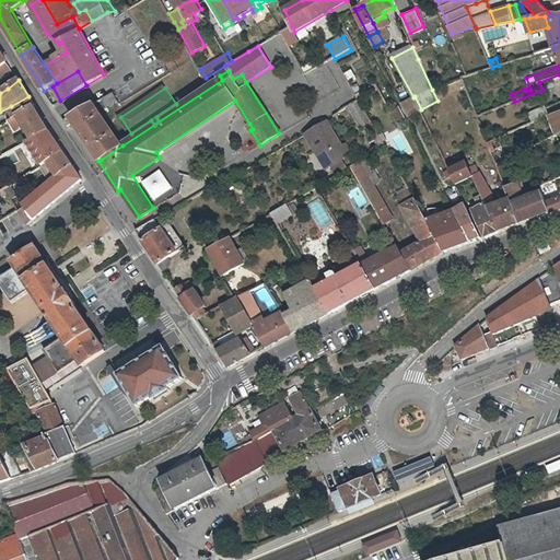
[(118,101),(114,92),(103,98),(107,107),(118,101)]
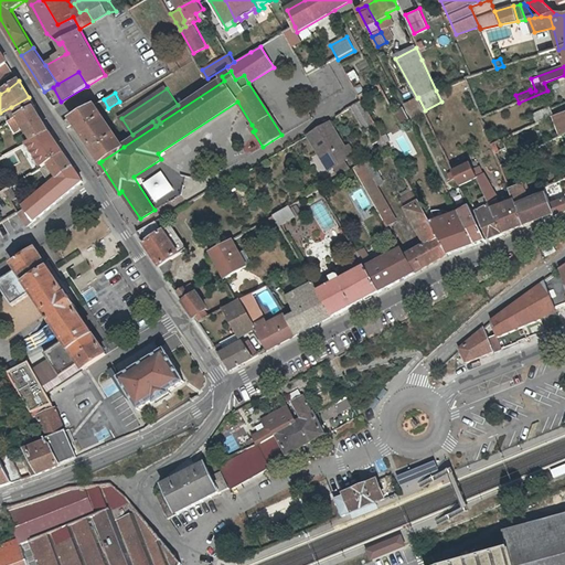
[(10,119),(12,123),(35,109),(36,109),(29,97),(11,107),(16,117),(10,119)]
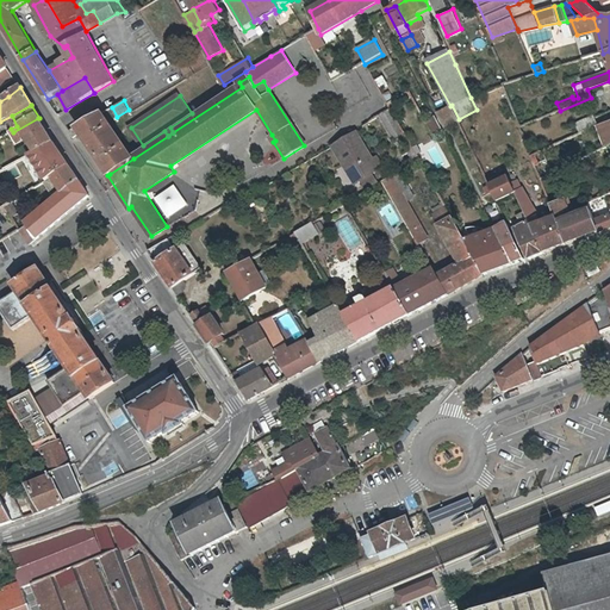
[(446,125),(459,119),(452,105),(450,106),(441,111),(441,116),(446,125)]
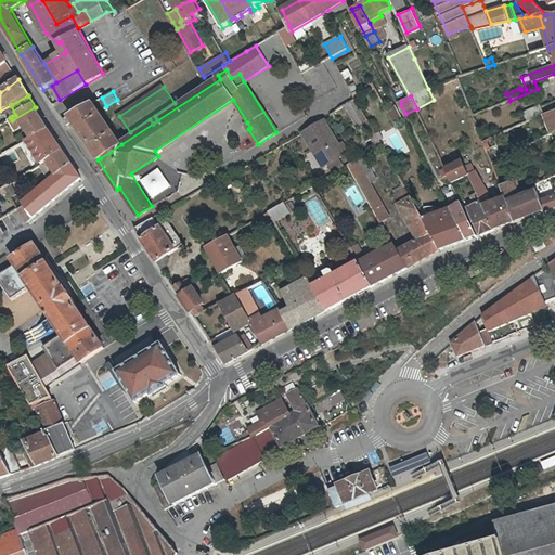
[(359,125),(369,120),(356,98),(347,103),(359,125)]
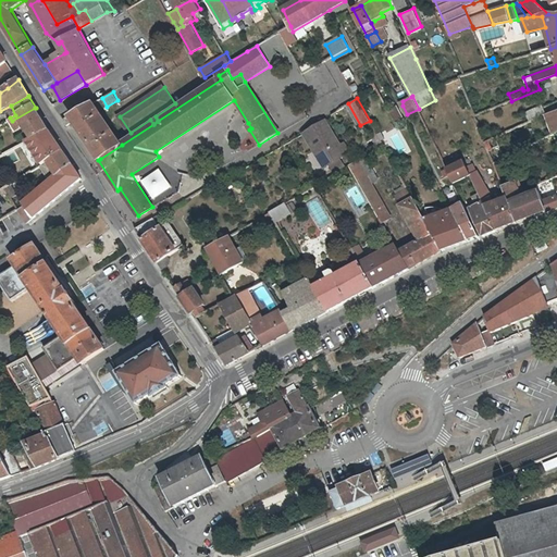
[(74,122),(100,159),(122,145),(93,103),(71,116),(74,122)]
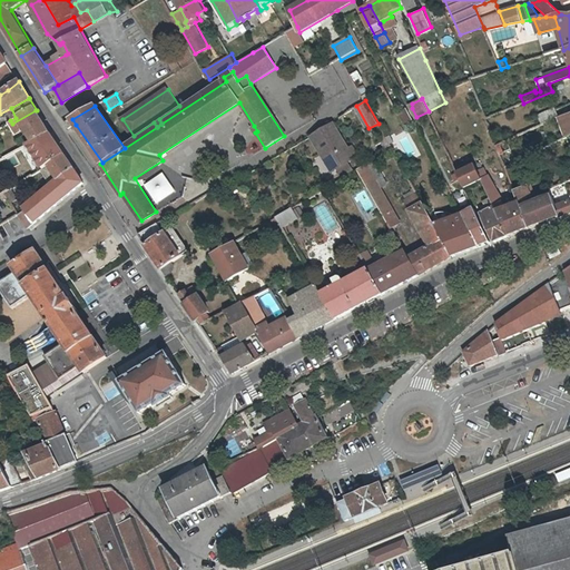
[(406,108),(399,111),(406,126),(414,121),(406,108)]
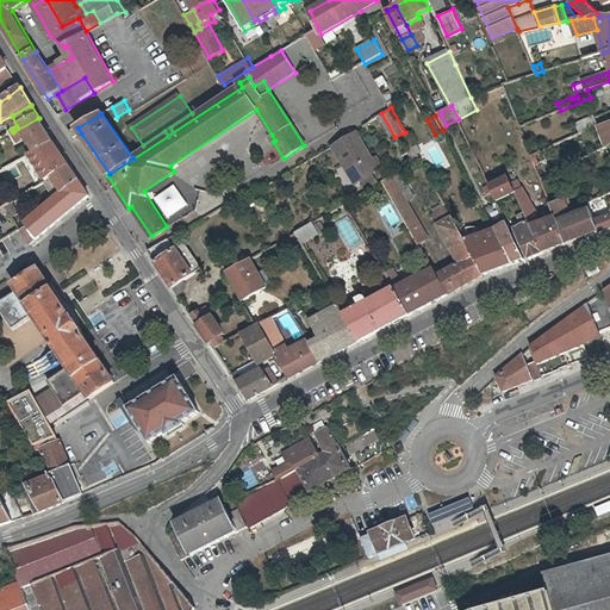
[(583,134),(597,128),(601,126),(598,122),(596,116),(578,123),(583,134)]
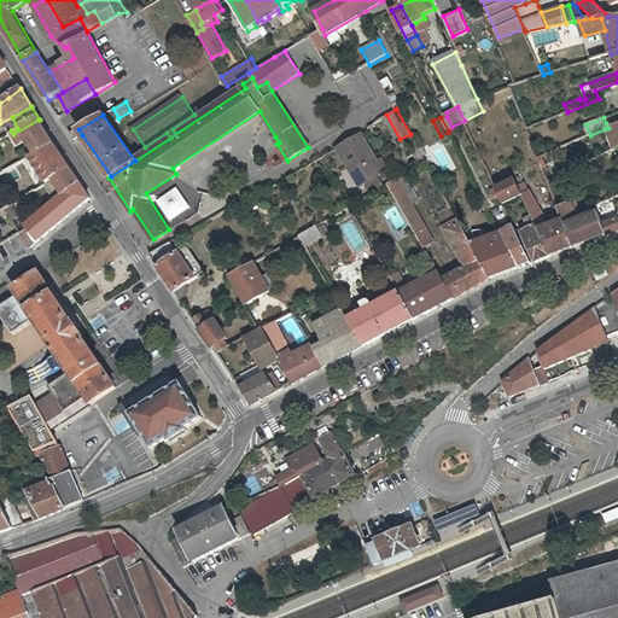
[(25,161),(30,158),(54,145),(39,120),(13,134),(9,136),(16,147),(27,140),(33,151),(23,157),(25,161)]
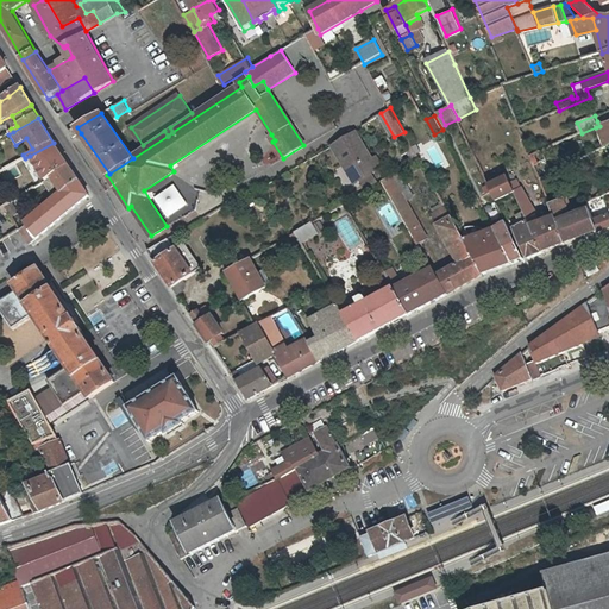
[(604,149),(608,146),(608,121),(600,126),(596,127),(604,149)]
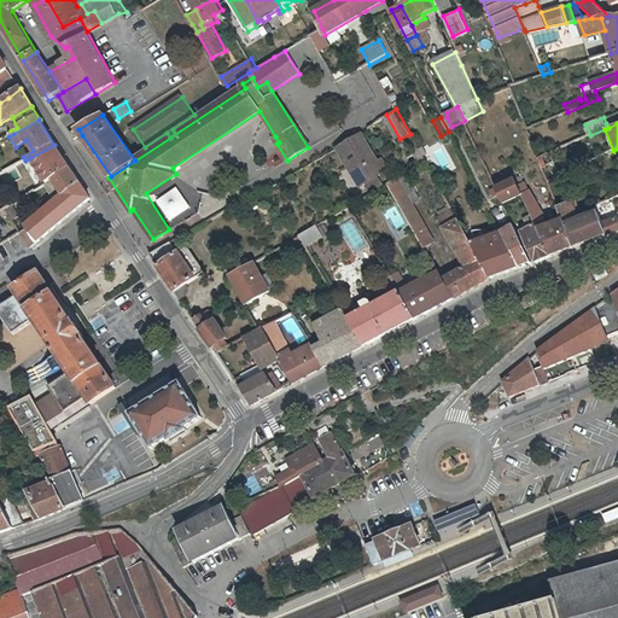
[(75,139),(82,135),(79,129),(71,134),(75,139)]
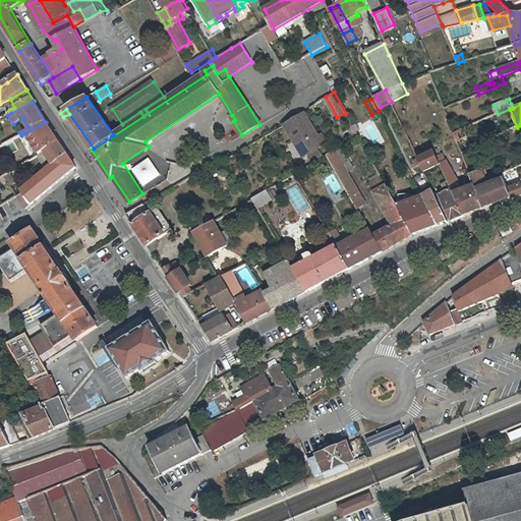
[(299,139),(308,155),(324,146),(319,137),(304,114),(285,125),(294,141),(299,139)]
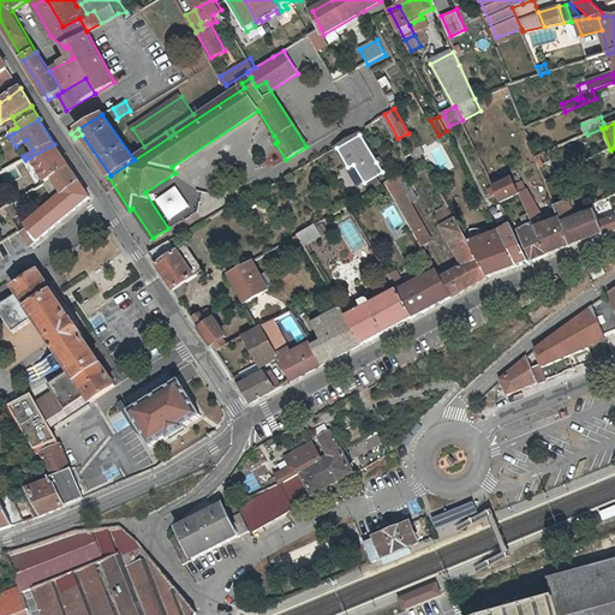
[(30,157),(46,181),(69,166),(54,144),(30,157)]
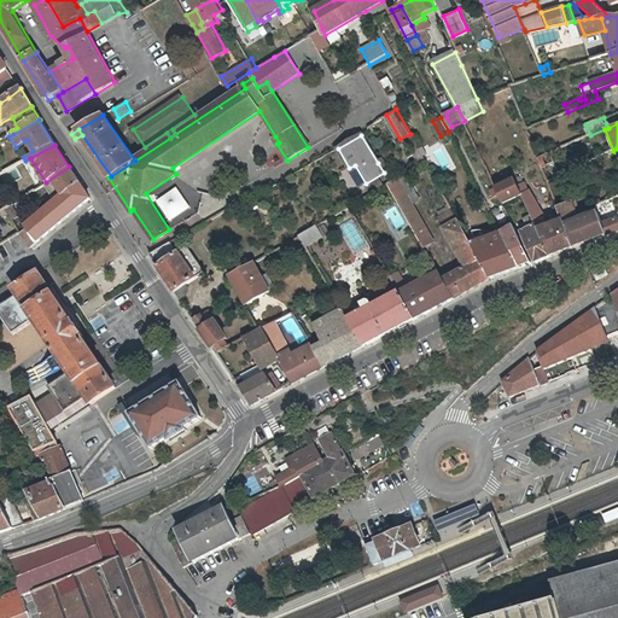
[(544,168),(555,163),(552,152),(540,157),(544,168)]
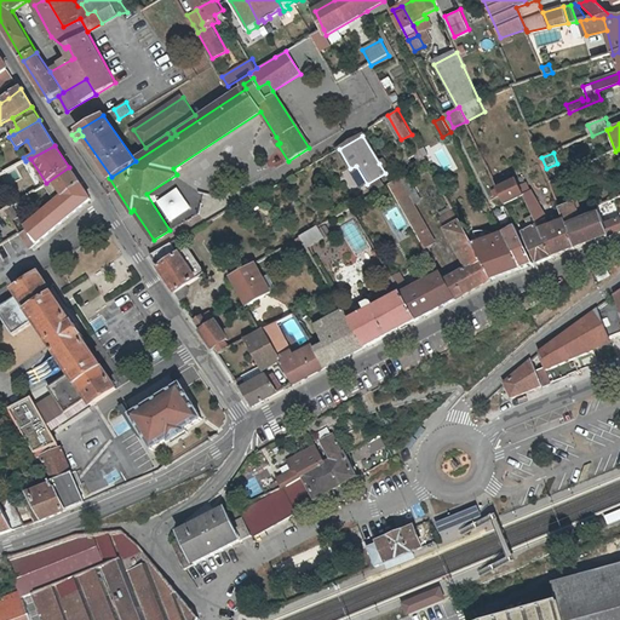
[(386,159),(379,164),(385,173),(391,170),(386,159)]
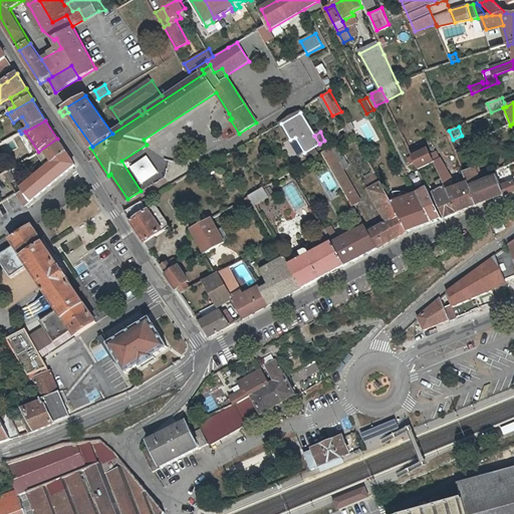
[(300,155),(304,153),(295,138),(290,140),(300,155)]
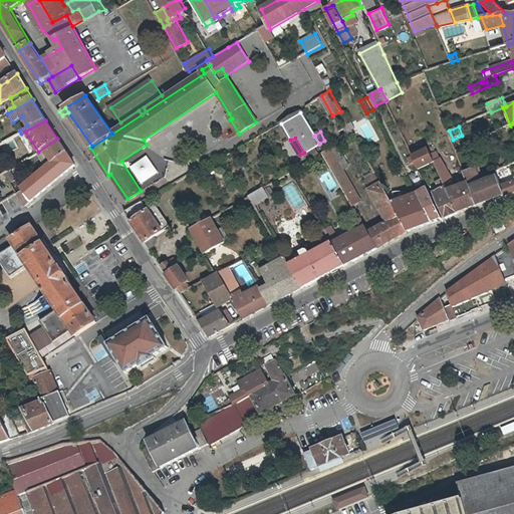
[(45,168),(65,152),(57,139),(38,152),(36,154),(45,168)]
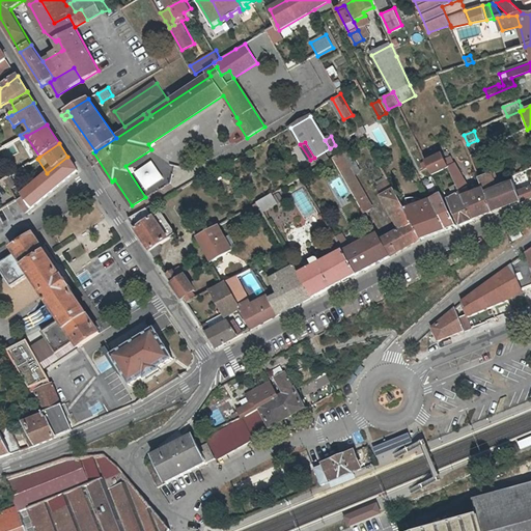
[(364,212),(372,206),(350,166),(355,163),(346,148),(333,157),(364,212)]
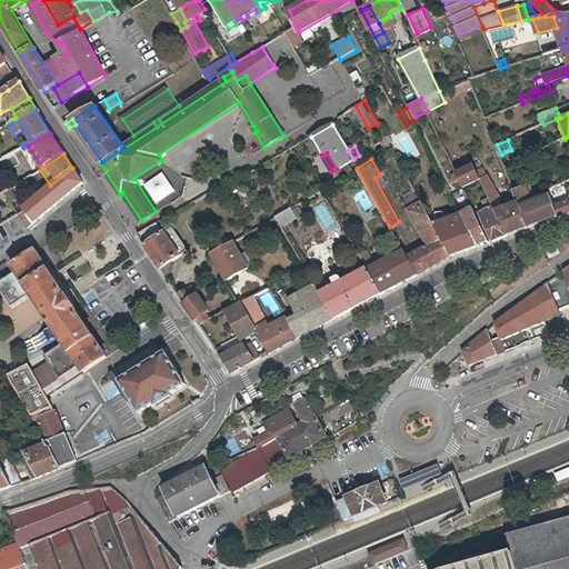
[(497,211),(506,208),(498,192),(481,162),(476,165),(482,178),(487,188),(497,211)]
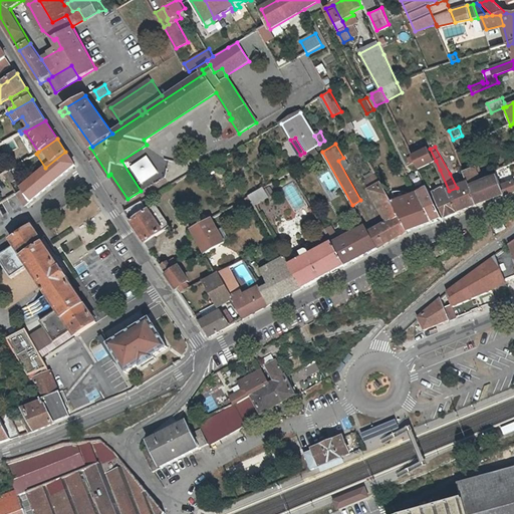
[(419,168),(436,161),(430,149),(430,148),(413,155),(419,168)]
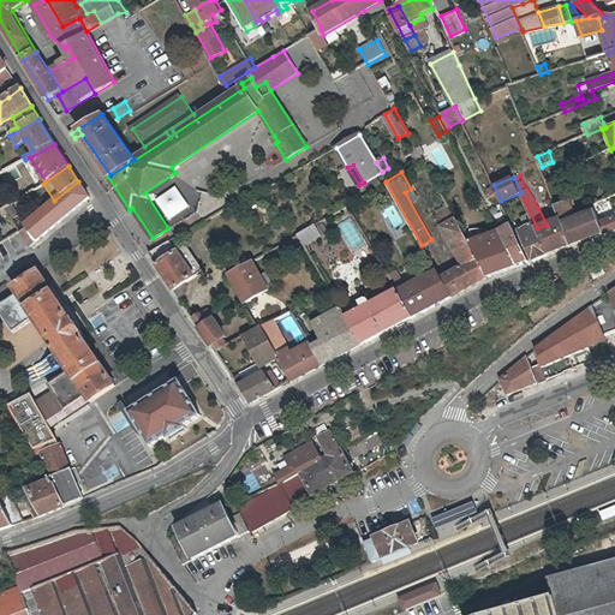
[(90,197),(78,181),(54,201),(24,225),(25,227),(19,232),(30,246),(87,199),(90,197)]
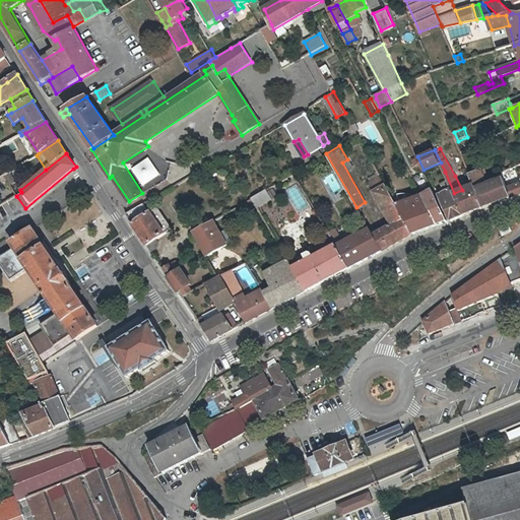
[(424,195),(438,223),(448,220),(443,209),(425,171),(421,173),(430,191),(424,195)]
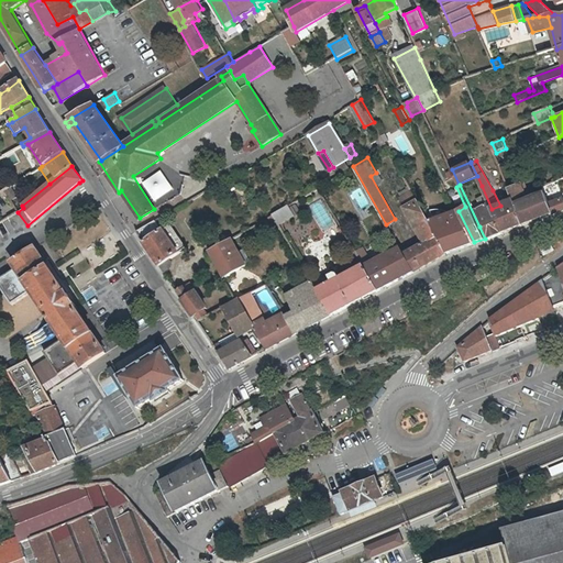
[(510,189),(515,200),(525,195),(520,185),(510,189)]
